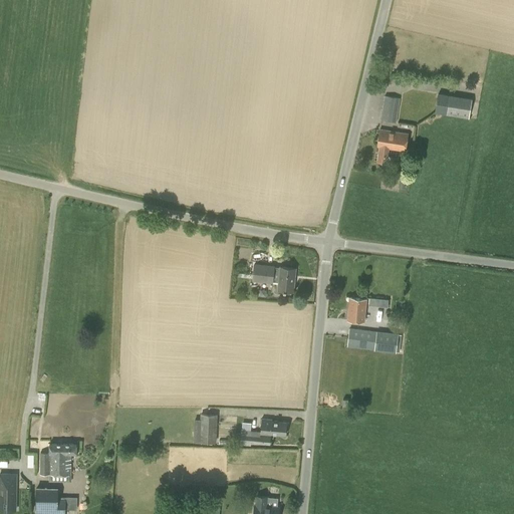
[(400,98),(384,95),(380,120),(396,122),(400,98)]
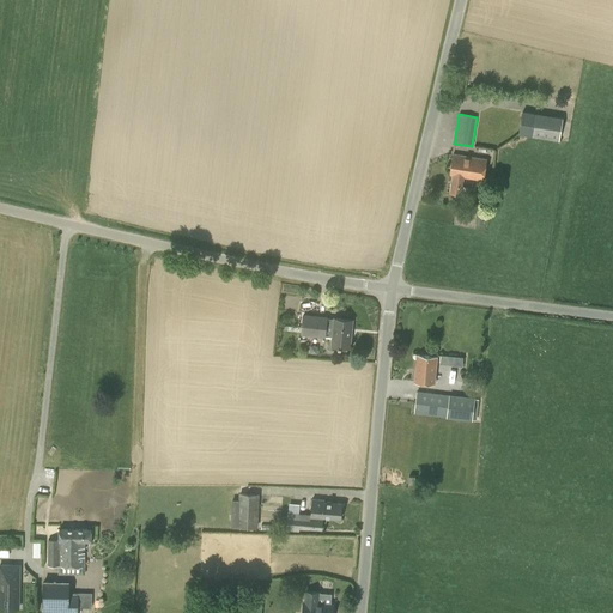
[(534,114),(530,137),(559,141),(563,117),(534,114)]
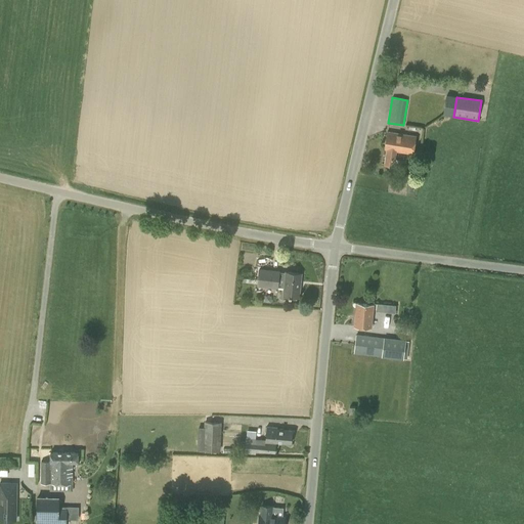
[(387,133),(384,149),(387,149),(385,165),(394,167),(394,166),(397,166),(398,160),(395,160),(396,155),(397,151),(412,155),(416,138),(387,133)]
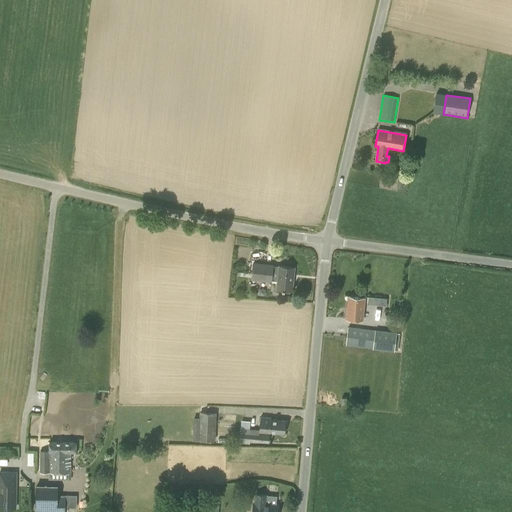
[(294,267),(280,266),(263,264),(263,263),(252,262),(250,278),(262,279),(272,281),(272,280),(278,281),(277,289),(291,290),(294,267)]
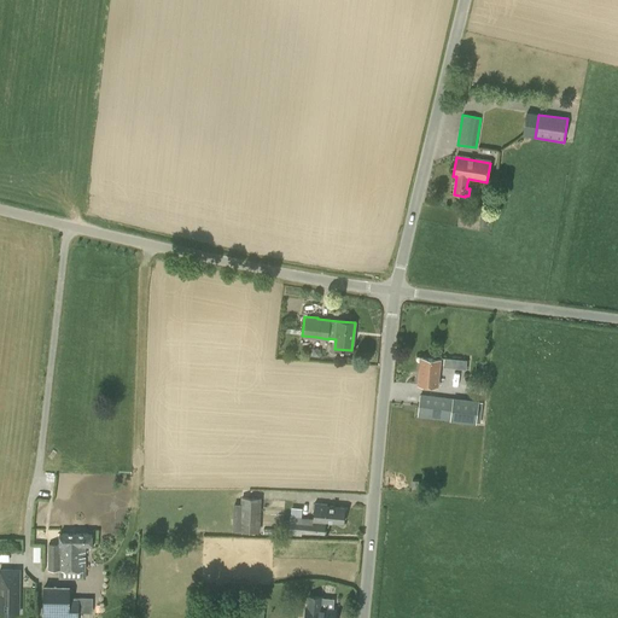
[(438,386),(441,360),(420,359),(418,384),(438,386)]
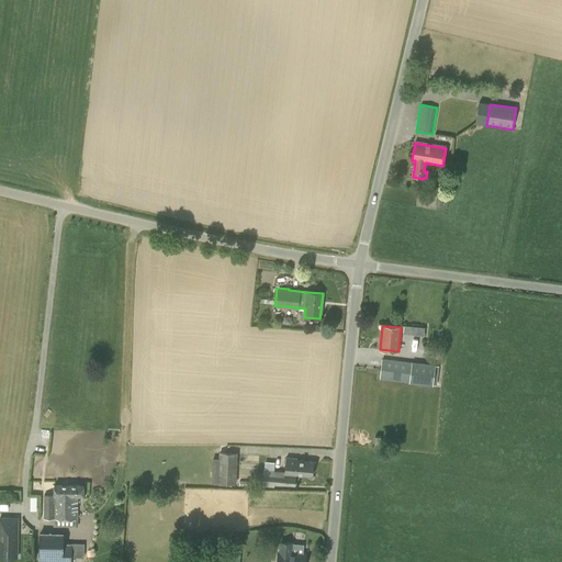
[(413,335),(424,336),(425,328),(414,327),(413,335)]
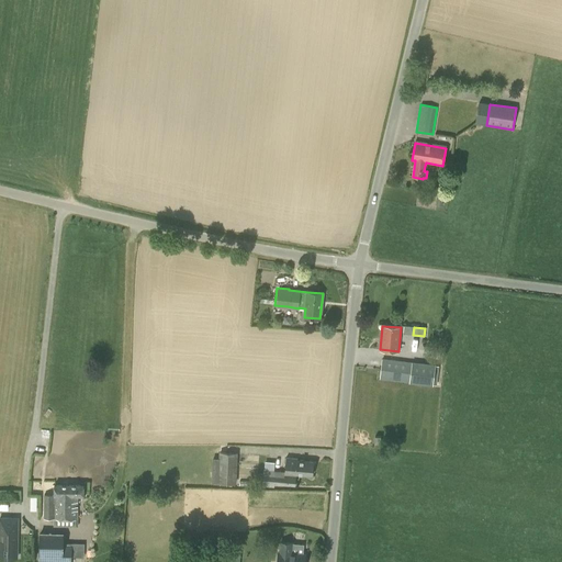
[(433,385),(435,366),(382,359),(380,379),(433,385)]
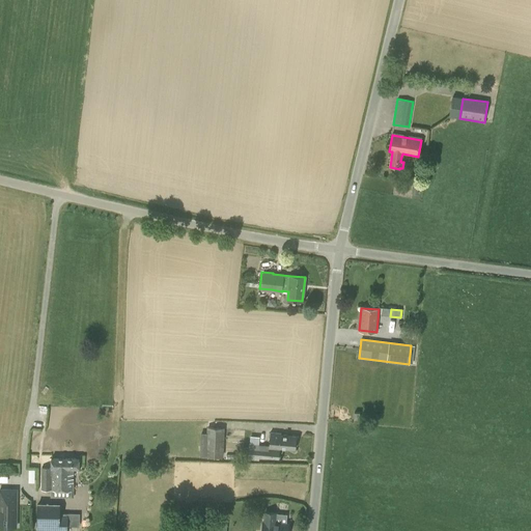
[(206,455),(223,456),(224,427),(207,427),(206,455)]
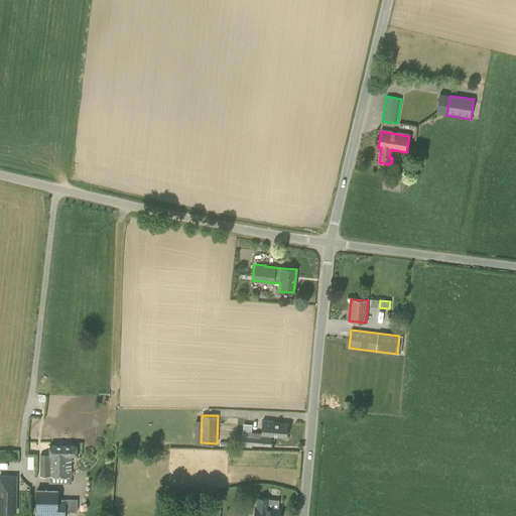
[(273,421),(263,420),(262,432),(242,431),(241,445),(252,446),(252,444),(271,446),(272,435),(286,436),(287,423),(273,422),(273,421)]
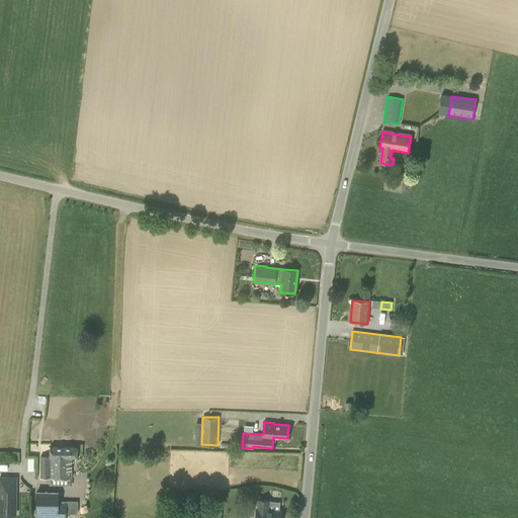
[(77,447),(51,447),(51,455),(40,455),(40,478),(71,478),(71,456),(77,456),(77,447)]
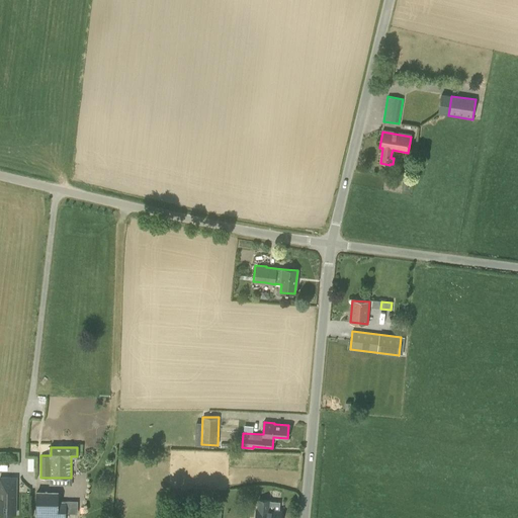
[(16,514),(16,478),(0,477),(0,510),(15,511),(15,514),(16,514)]
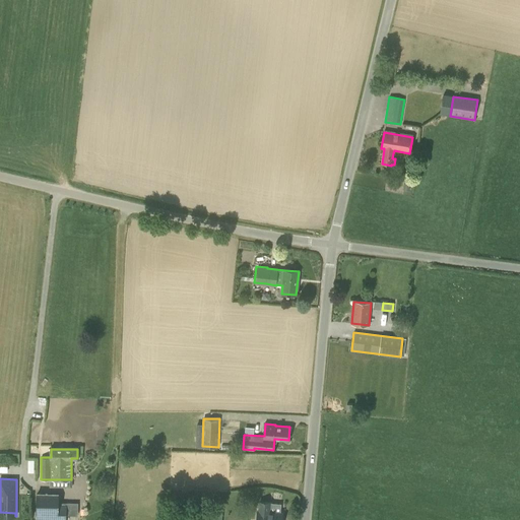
[(37,495),(36,519),(59,519),(59,495),(37,495)]
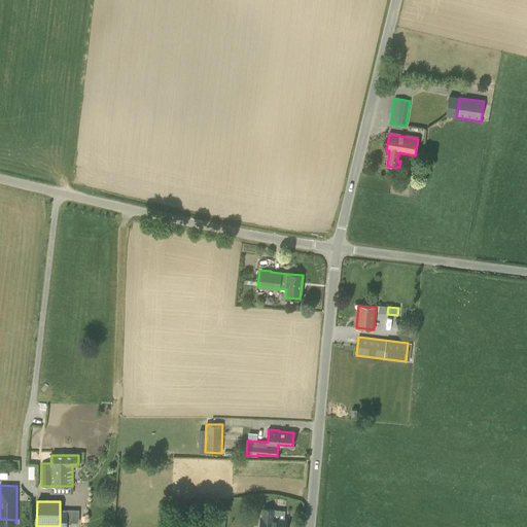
[(275,510),(261,507),(259,526),(285,526),(286,520),(274,519),(275,510)]
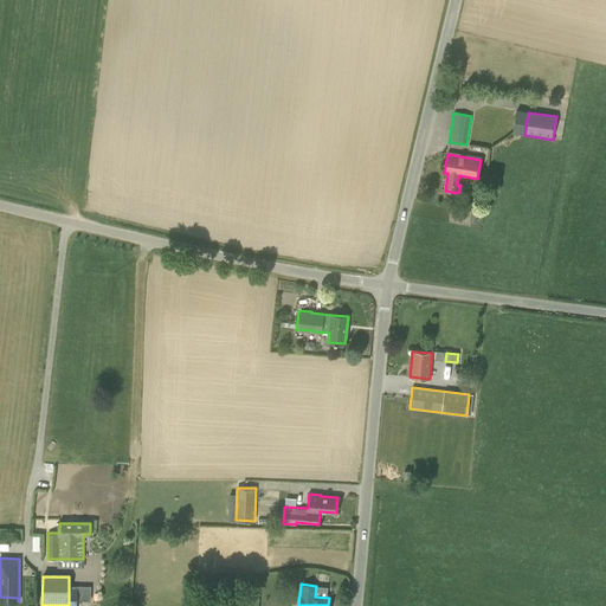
[(257,605),(258,595),(243,594),(240,605),(257,605)]
